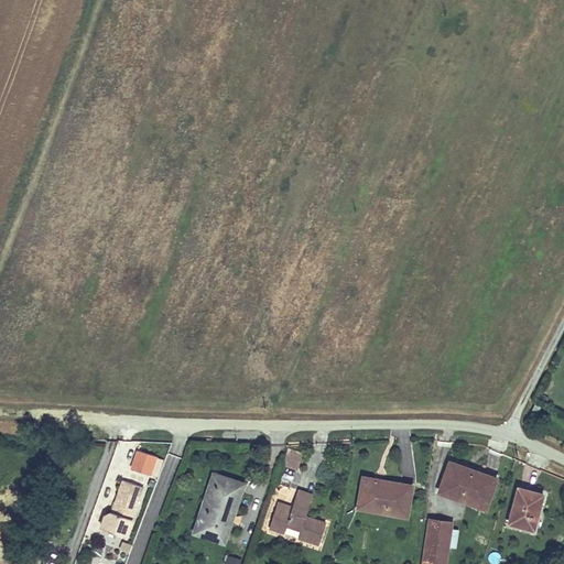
[(303,453),(288,448),(282,466),(297,470),(303,453)]
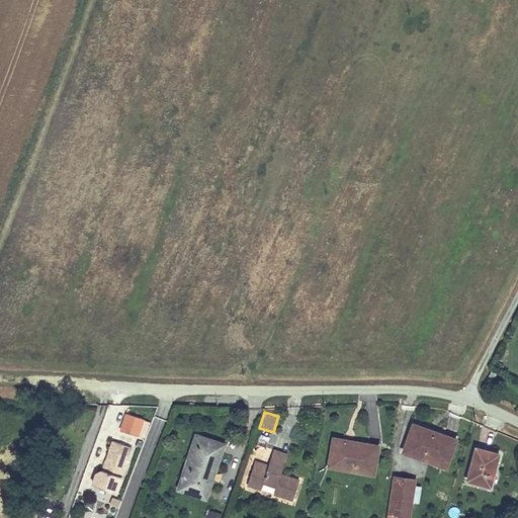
[(151,423),(124,414),(119,430),(146,439),(151,423)]
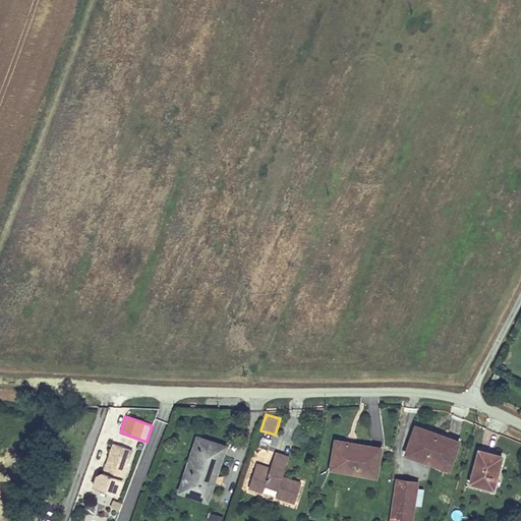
[(417,443),(422,428),(414,424),(409,440),(417,443)]
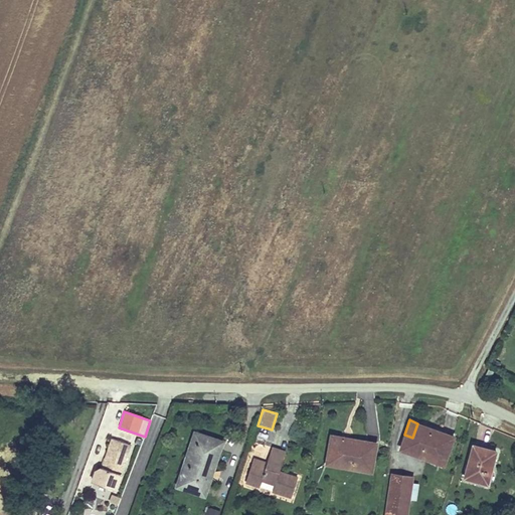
[(455,436),(417,423),(412,438),(404,435),(398,451),(444,466),(455,436)]
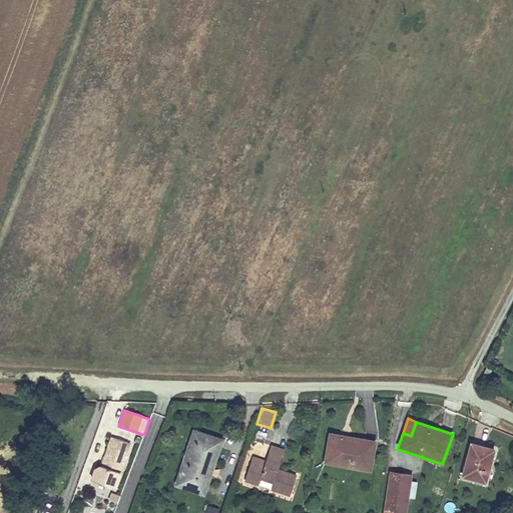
[(193,477),(203,481),(214,448),(220,450),(223,439),(193,429),(174,484),(189,489),(193,477)]
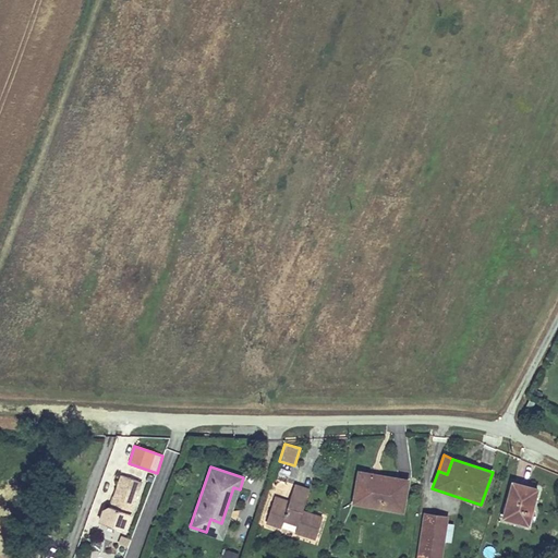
[(358,470),(353,490),(362,492),(359,506),(404,513),(411,480),(358,470)]
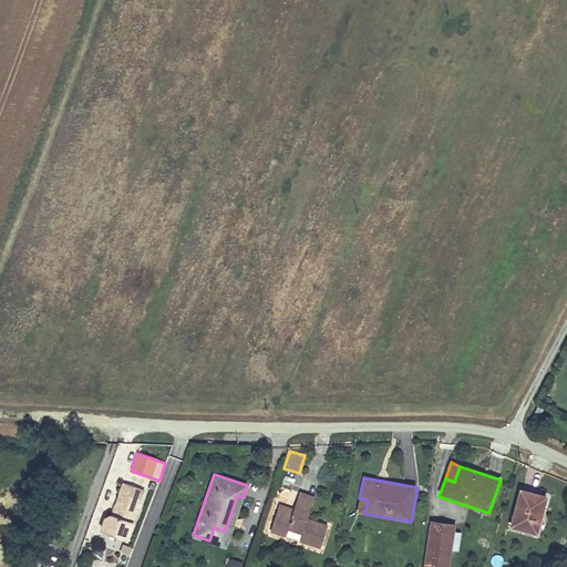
[(103,518),(99,529),(129,539),(145,491),(122,483),(111,515),(109,514),(103,518)]
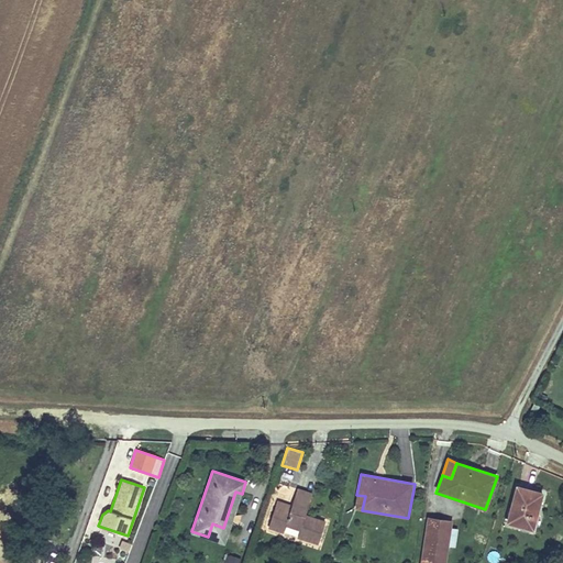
[(543,492),(517,484),(507,522),(533,529),(543,492)]
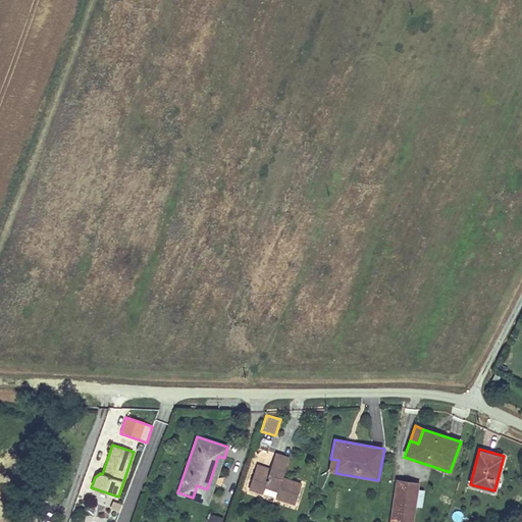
[(249,489),(262,493),(264,488),(277,492),(275,499),(295,505),(301,483),(283,477),(291,458),(275,453),(269,469),(257,465),(249,489)]
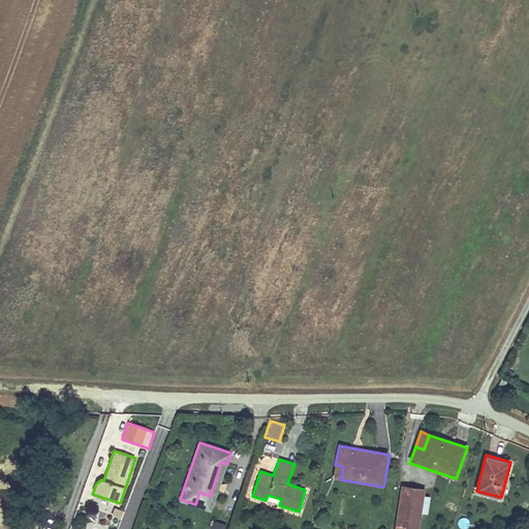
[(227,464),(221,462),(210,496),(199,492),(195,504),(212,509),(227,464)]
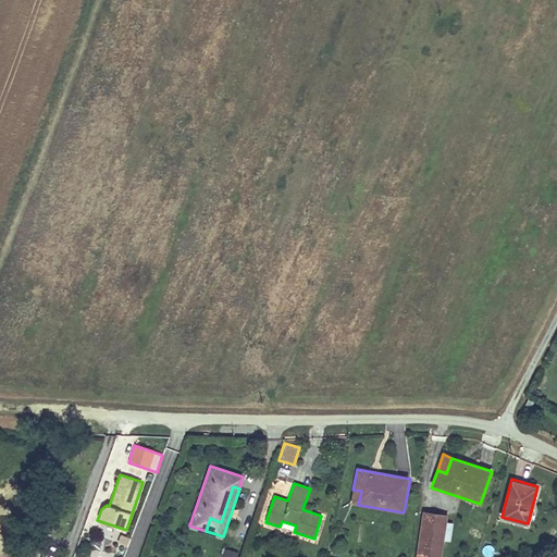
[(361,491),(353,490),(350,503),(358,505),(361,491)]
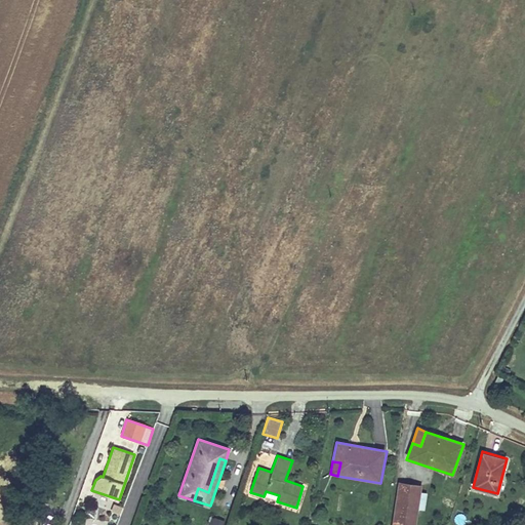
[(398,482),(392,524),(415,524),(421,485),(398,482)]
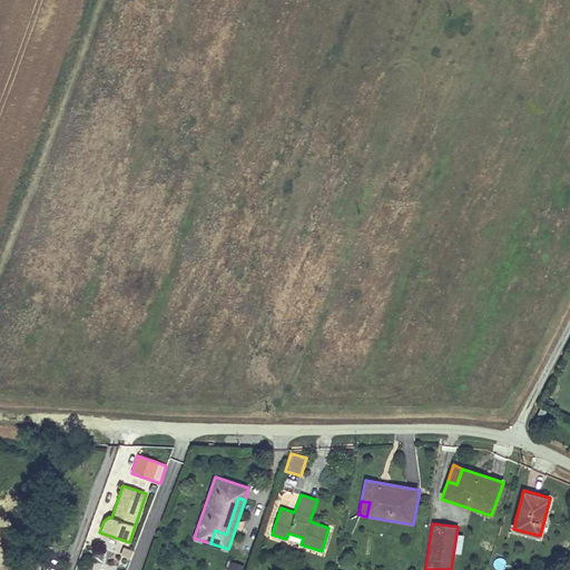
All buildings are outlined.
